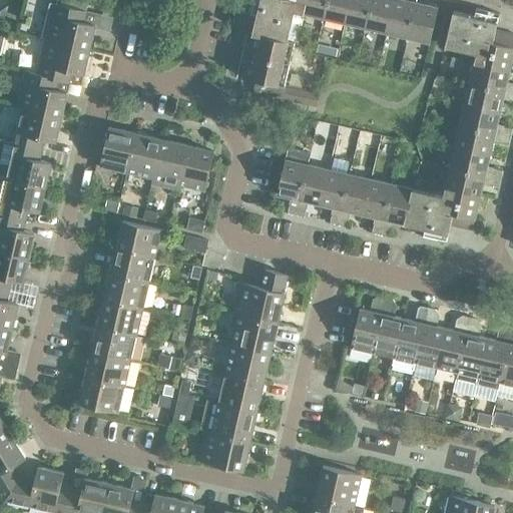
[(295,11),(302,12),(305,0),(251,0),(249,11),(258,13),(252,33),(288,41),(288,40),(295,11)]
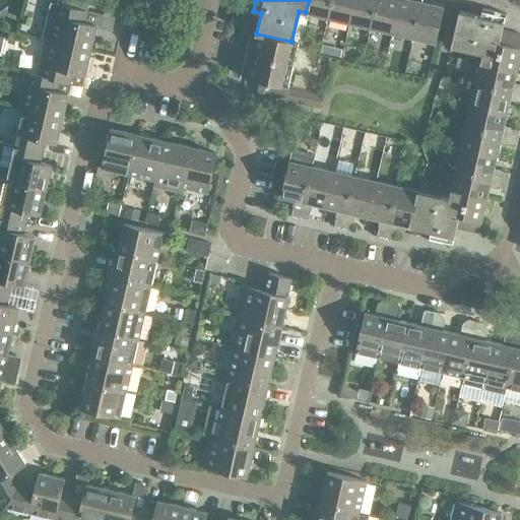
[(327,21),(332,0),(309,0),(306,12),(327,17),(326,21),(327,21)]
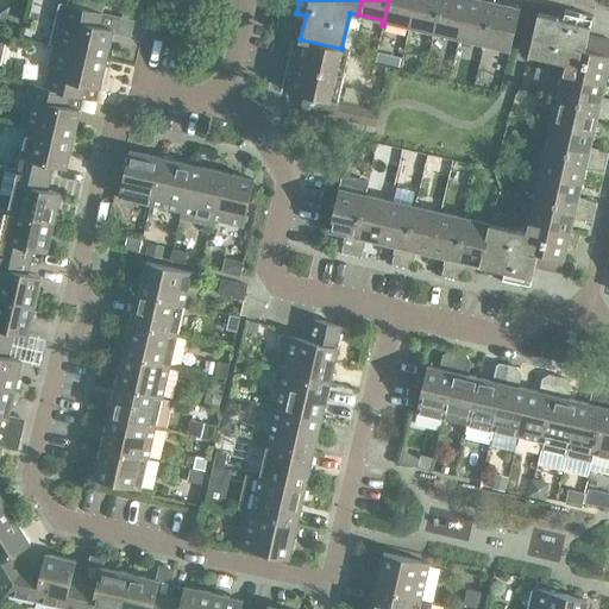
[(409,26),(415,0),(389,0),(383,25),(385,25),(387,22),(409,26)]
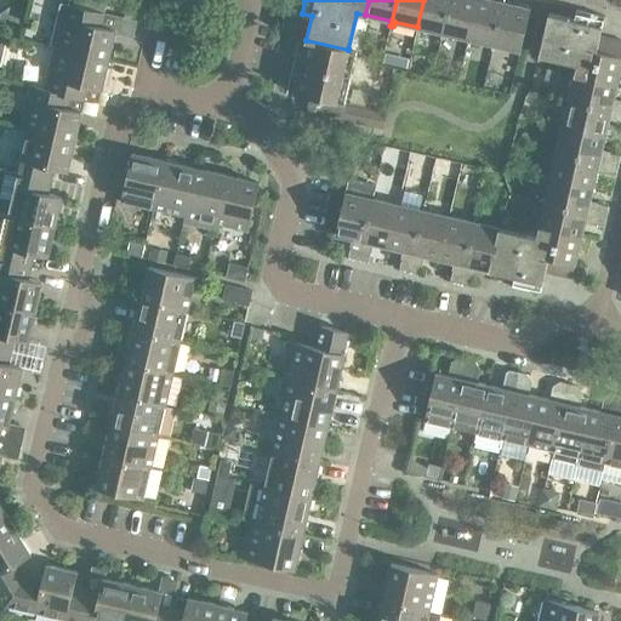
[(442,38),(450,0),(423,0),(417,27),(442,33),(440,38),(442,38)]
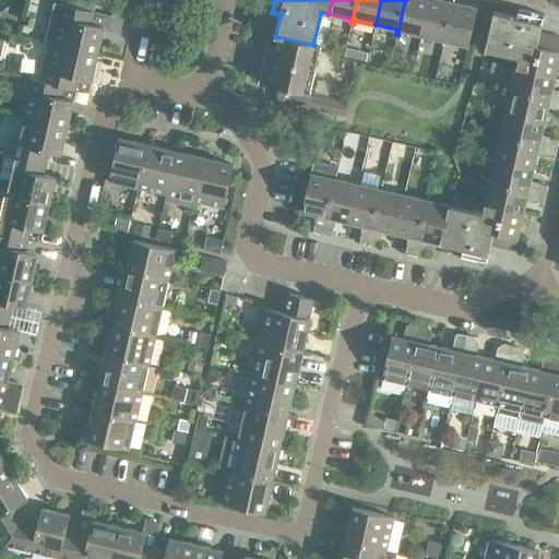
[(421,35),(429,0),(405,0),(397,34),(400,34),(401,31),(421,35)]
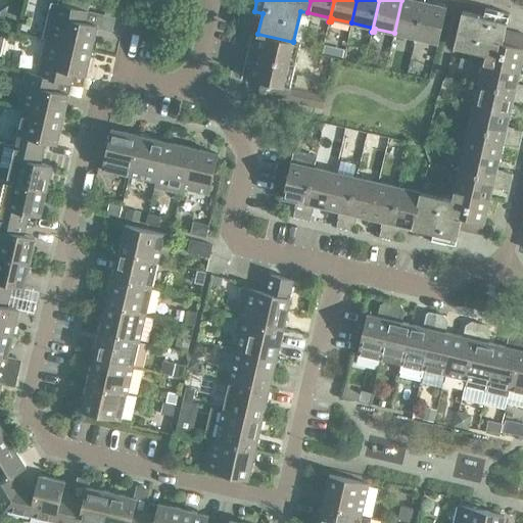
[(415,42),(424,2),(415,0),(401,0),(394,33),(415,38),(414,41),(415,42)]
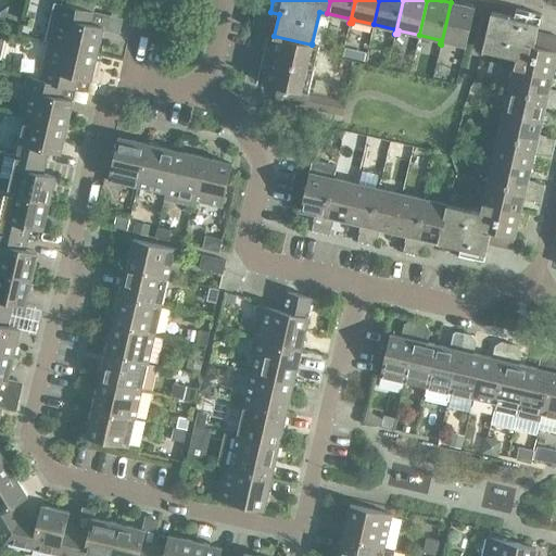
[(46,41),(49,42),(55,43),(98,53),(104,27),(101,26),(91,24),(95,12),(54,2),(46,41)]
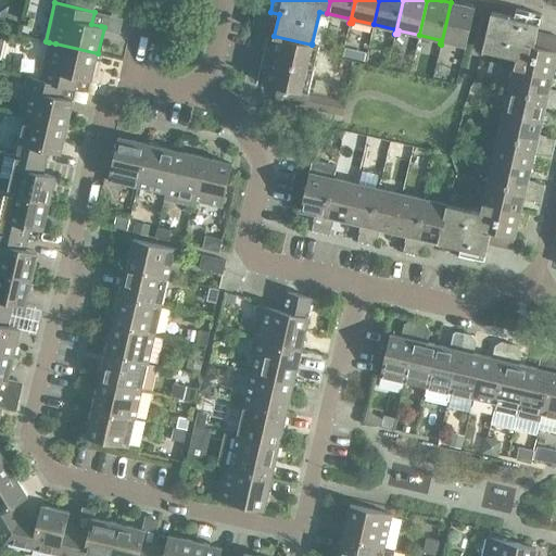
[(475,8),(451,2),(441,45),(443,45),(444,40),(466,46),(475,8)]
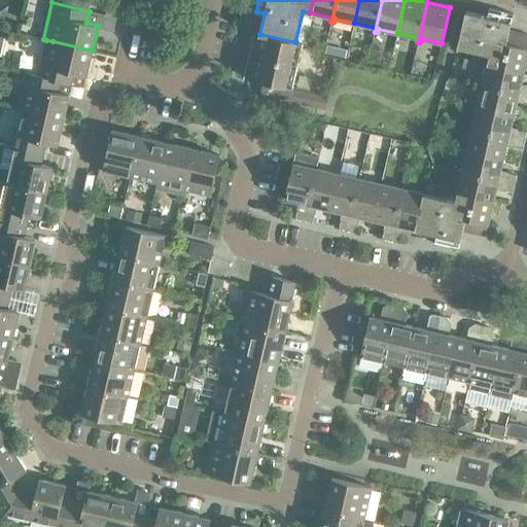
[(490,55),(488,63),(523,71),(526,55),(526,35),(519,33),(514,36),(514,37),(508,36),(513,13),(489,8),(487,16),(465,11),(457,46),(490,55)]
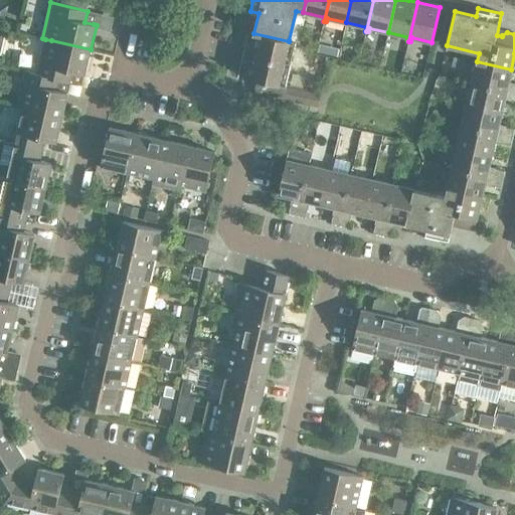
[(300,42),(289,40),(289,41),(253,33),(251,44),(243,76),(256,79),(254,91),(318,106),(321,94),(286,86),(296,44),(300,45),(300,42)]
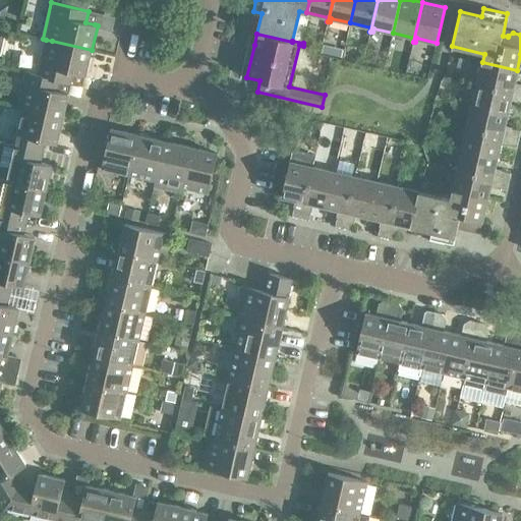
[(92,50),(52,41),(46,40),(38,74),(38,75),(59,80),(59,81),(71,84),(73,72),(85,75),(92,50)]
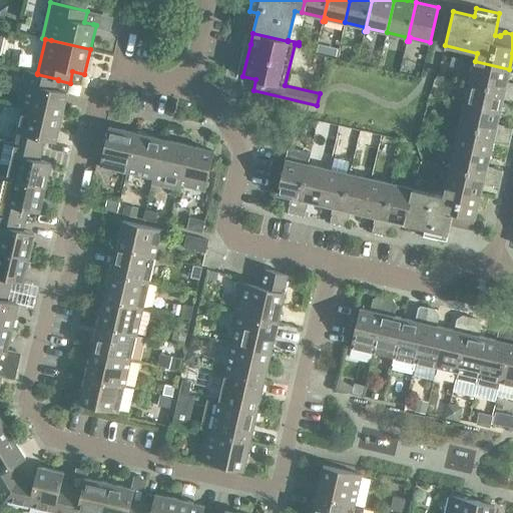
[(506,86),(509,69),(475,61),(470,80),(467,79),(466,81),(512,92),(512,83),(508,86),(506,86)]
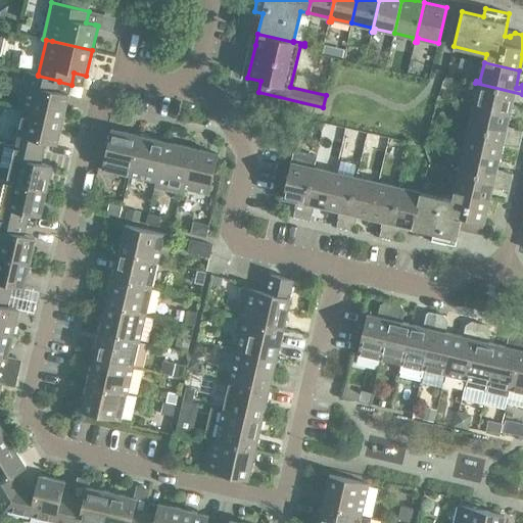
[(57,91),(59,82),(59,81),(38,76),(38,75),(27,73),(17,108),(24,110),(63,120),(69,94),(57,91)]
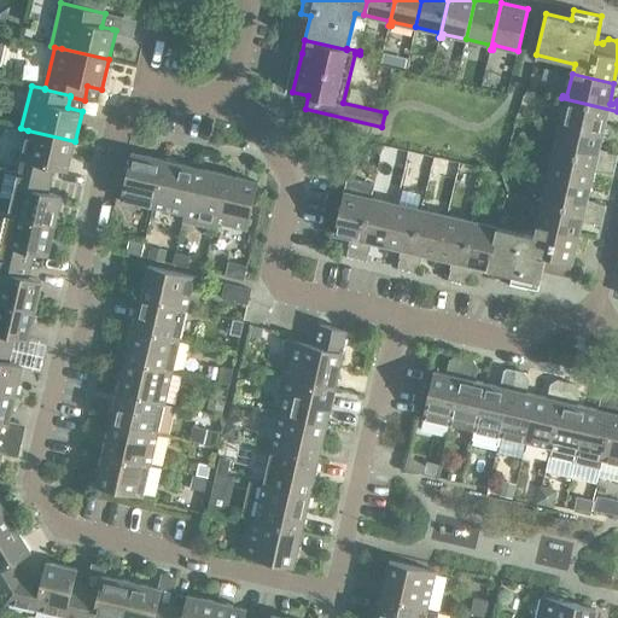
[(617,121),(617,111),(561,98),(561,100),(566,101),(560,124),(602,134),(607,114),(610,115),(613,121),(617,121)]
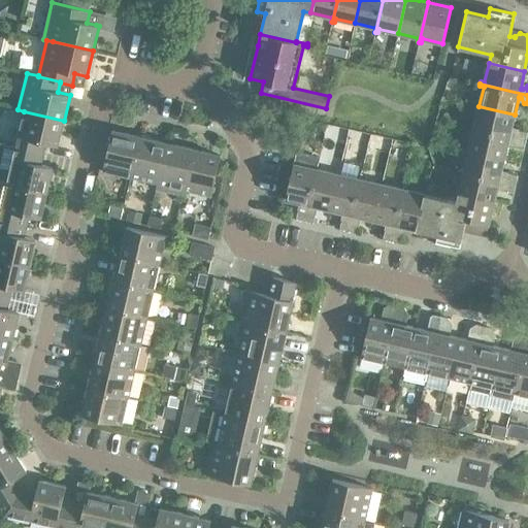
[(510,132),(515,114),(479,106),(474,127),(470,126),(469,127),(525,140),(527,132),(518,130),(513,133),(510,132)]
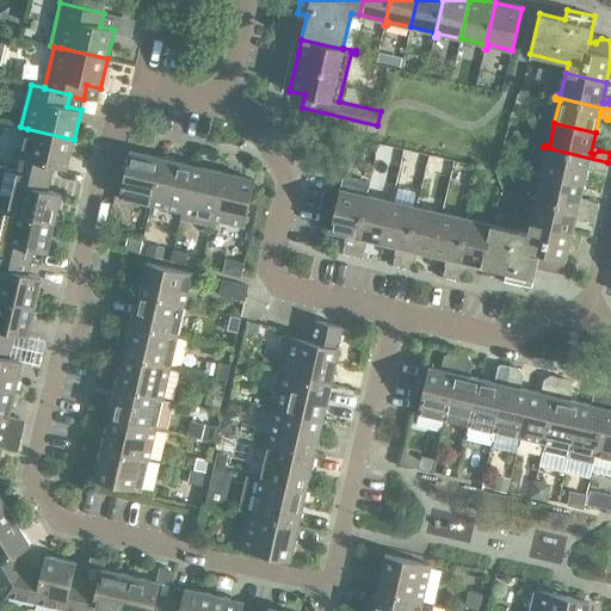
[(67,170),(74,140),(28,129),(18,171),(50,178),(53,166),(67,170)]
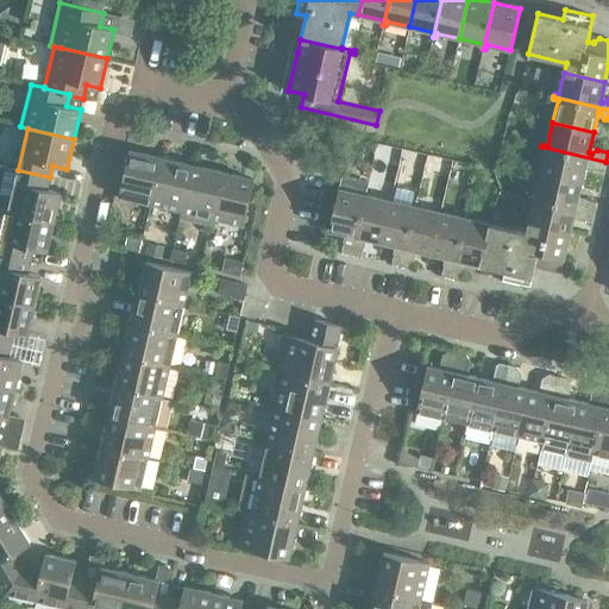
[(603,171),(606,162),(541,146),(541,149),(546,150),(540,173),(582,182),(586,162),(589,163),(594,169),(603,171)]
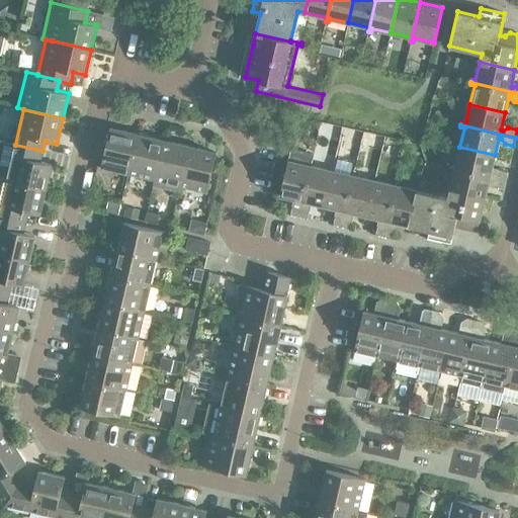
[(128,173),(138,135),(110,127),(101,167),(128,173)]
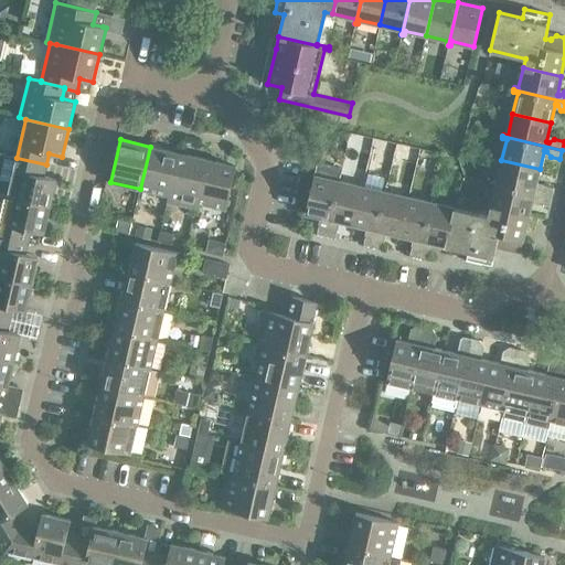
[(169,195),(179,153),(150,147),(140,189),(169,195)]
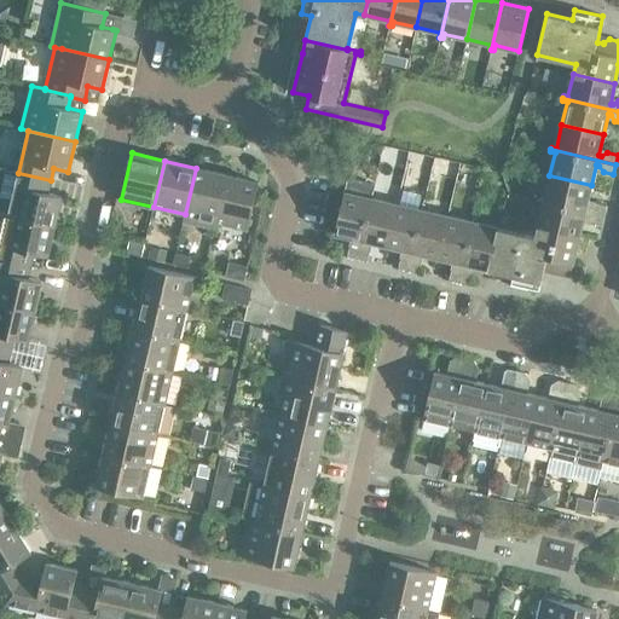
[(215,221),(226,175),(196,168),(185,214),(183,221),(214,229),(215,221)]
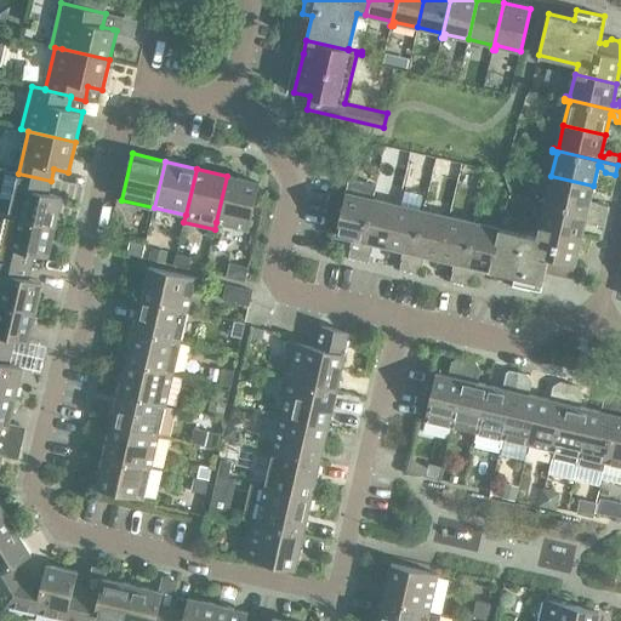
[(49,194),(51,181),(18,174),(9,216),(56,227),(62,197),(49,194)]
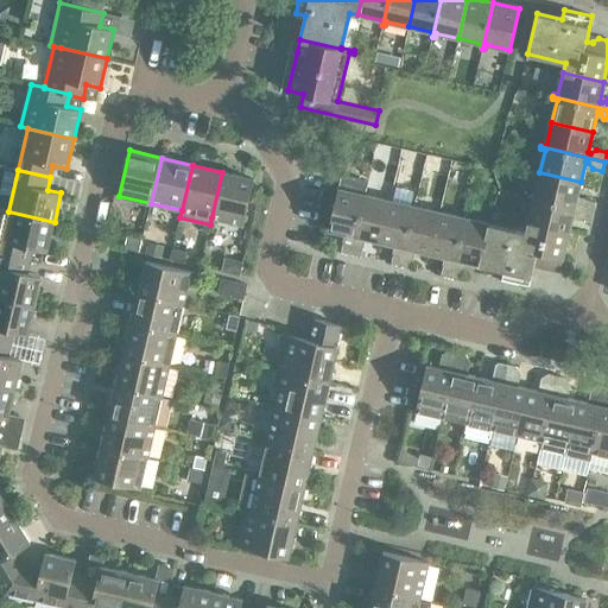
[(254,179),(222,172),(211,217),(244,225),(254,179)]
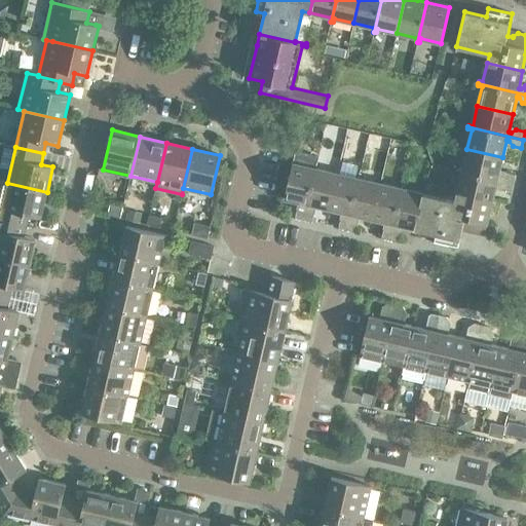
[(498,175),(502,157),(466,149),(462,170),(458,168),(457,170),(514,183),(515,175),(506,173),(501,176),(498,175)]
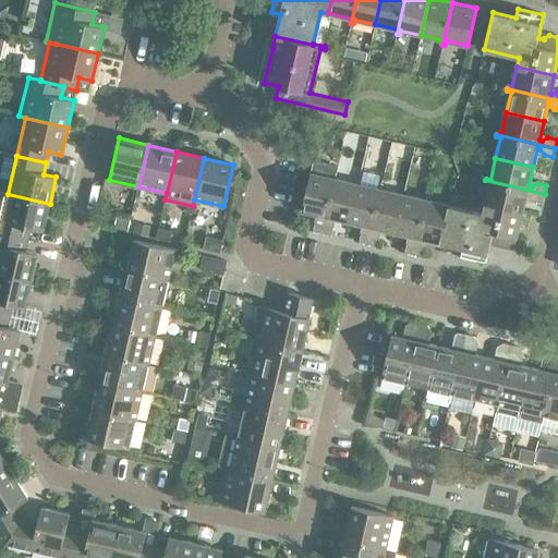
[(323,233),(336,174),(334,173),(332,178),(311,172),(302,210),(322,215),(320,218),(315,221),(313,231),(323,233)]
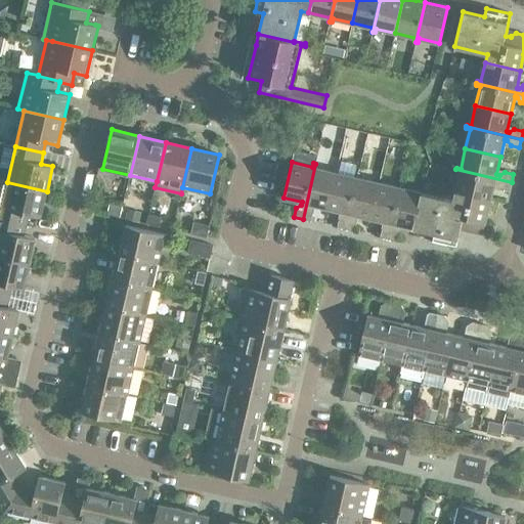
[(328,208),(336,173),(316,168),(316,164),(315,164),(303,219),(311,221),(312,212),(309,207),(310,204),(328,208)]
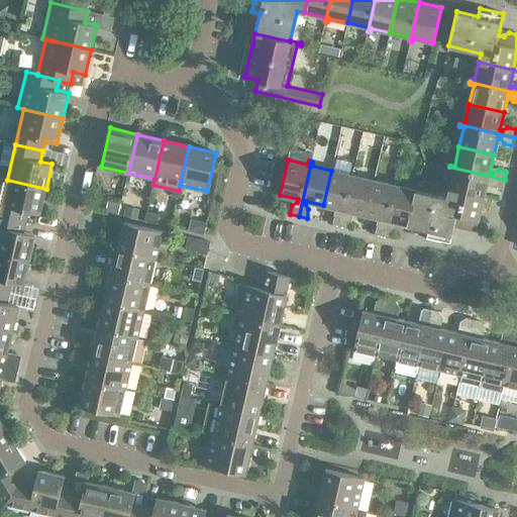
[(503,188),(505,180),(449,167),(449,169),(453,169),(448,189),(484,197),(488,180),(491,181),(494,186),(503,188)]
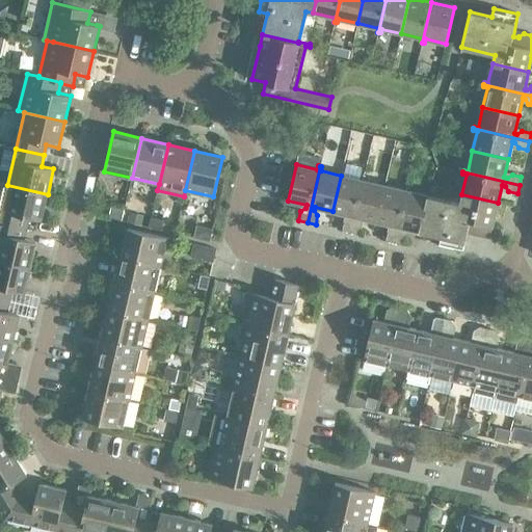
[(351,233),(364,177),(362,176),(361,180),(341,176),(333,211),(350,215),(349,218),(344,221),(342,231),(351,233)]
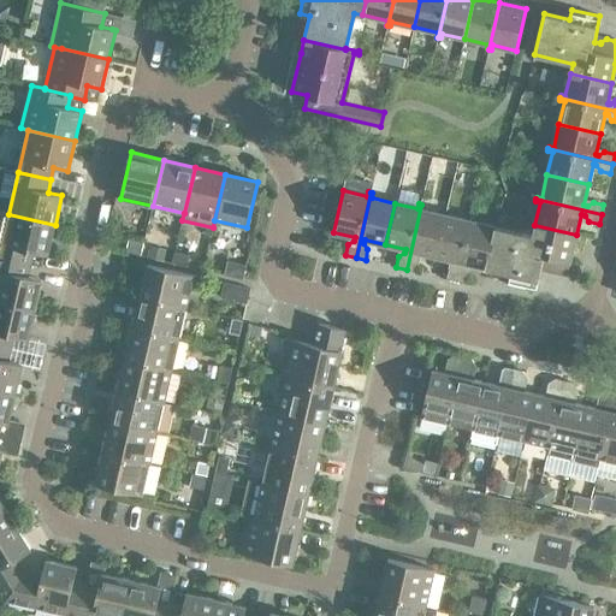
[(436,256),(445,214),(422,209),(424,205),(421,205),(407,270),(416,271),(419,261),(415,255),(415,252),(436,256)]
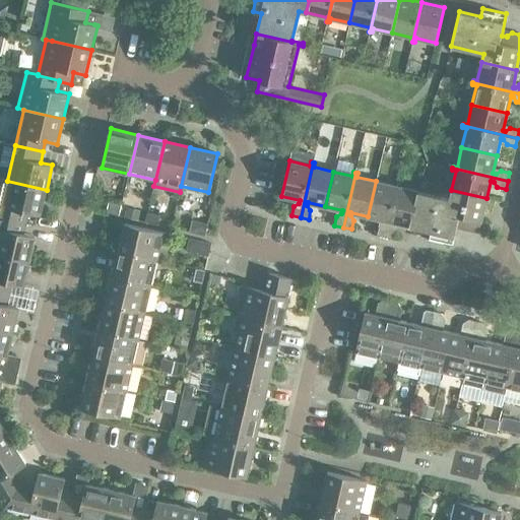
[(41,215),(47,190),(7,181),(0,210),(0,216),(26,222),(28,212),(41,215)]
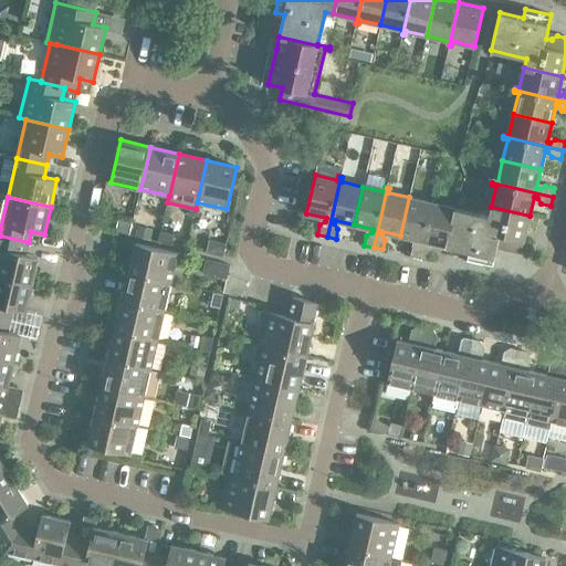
[(420,258),(433,199),(432,198),(431,202),(409,197),(400,236),(419,240),(418,243),(412,247),(410,255),(420,258)]
